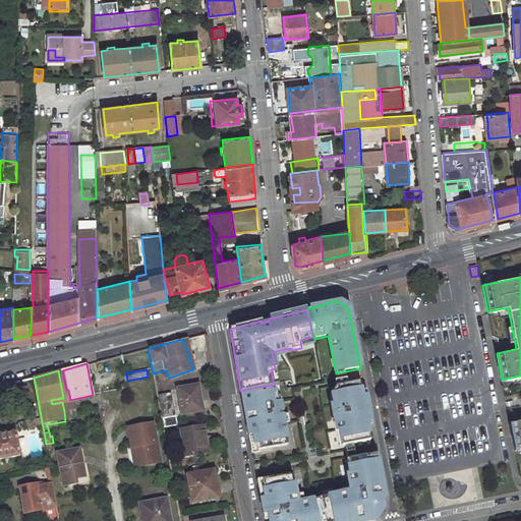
[(62,370),(58,370),(63,398),(51,400),(52,404),(62,402),(70,400),(68,390),(66,390),(62,370)]
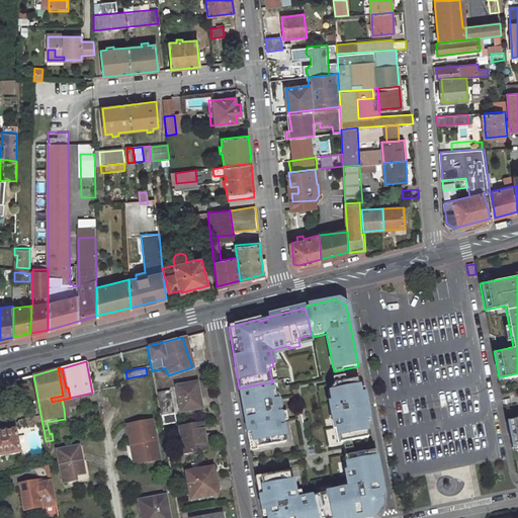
[(359,397),(357,381),(333,385),(329,392),(332,404),(329,405),(334,430),(337,429),(339,445),(368,439),(365,424),(369,423),(365,406),(362,407),(359,397)]
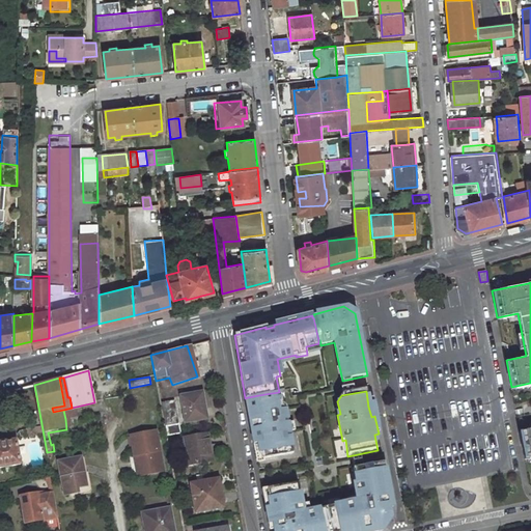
[(201,392),(179,396),(184,416),(185,422),(206,418),(201,392)]
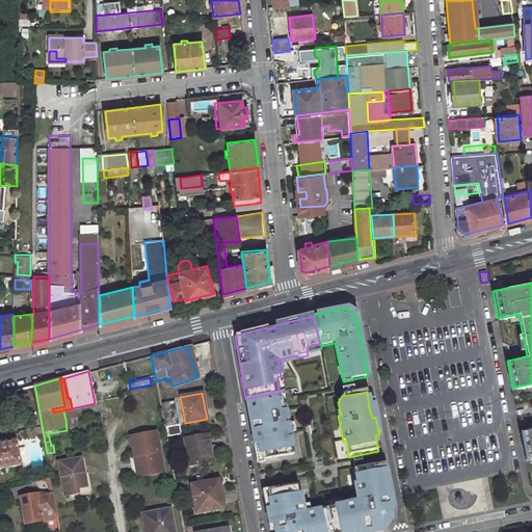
[(265,395),(248,398),(254,421),(249,422),(257,460),(293,454),(286,409),(280,410),(278,401),(281,401),(280,393),(265,395)]
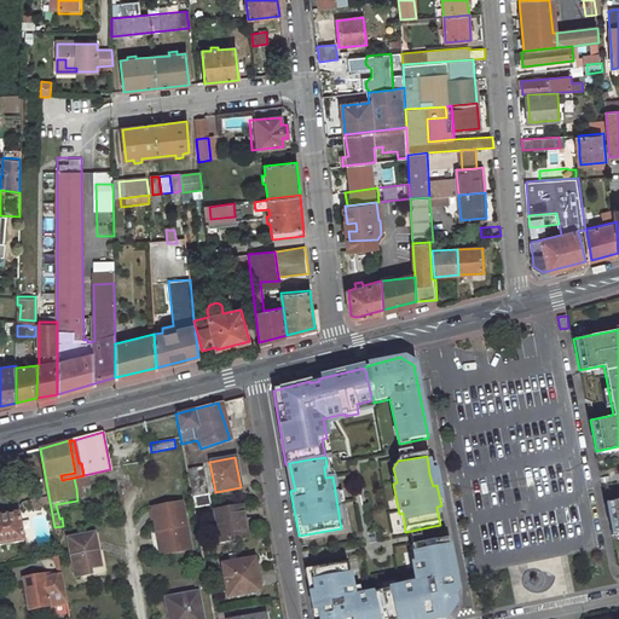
[(285,464),(290,491),(295,490),(289,463),(285,464)]
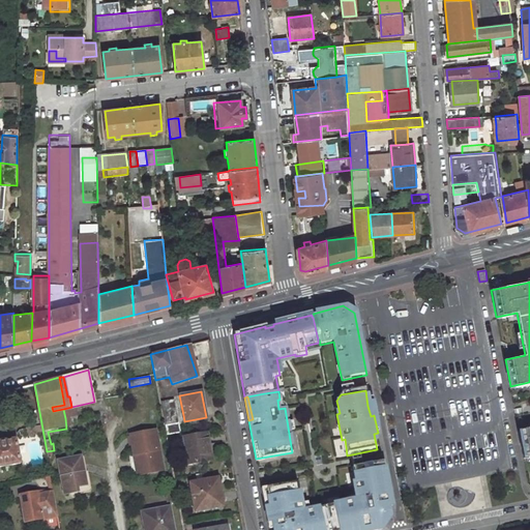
[(173,400),(159,403),(163,418),(176,416),(173,400)]
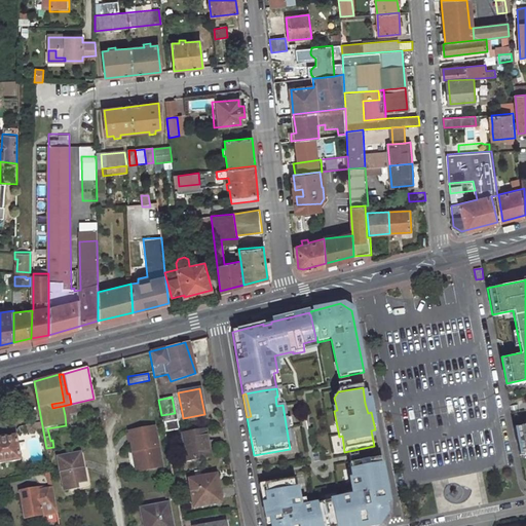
[(71,404),(63,406),(65,415),(72,413),(71,404)]
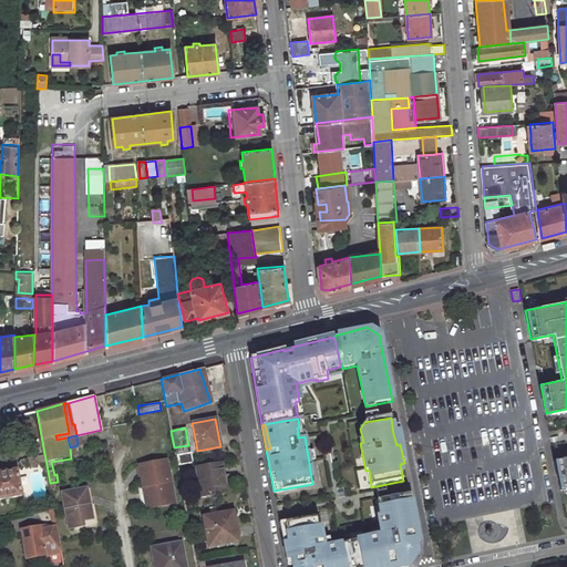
[(188,445),(174,447),(178,465),(192,462),(188,445)]
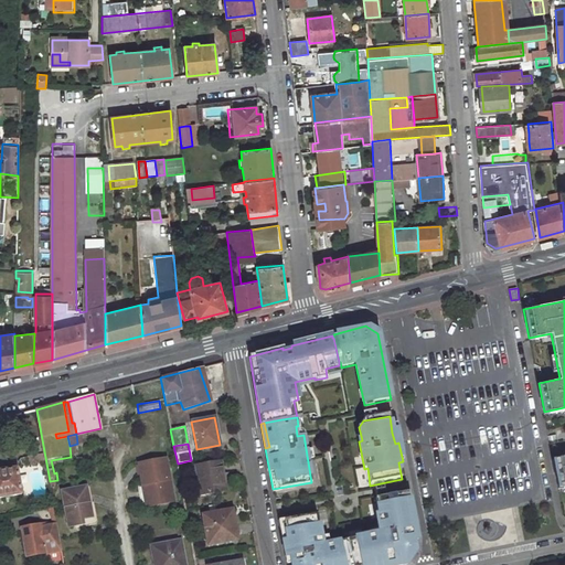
[(564,455),(553,457),(558,487),(564,484),(564,455)]
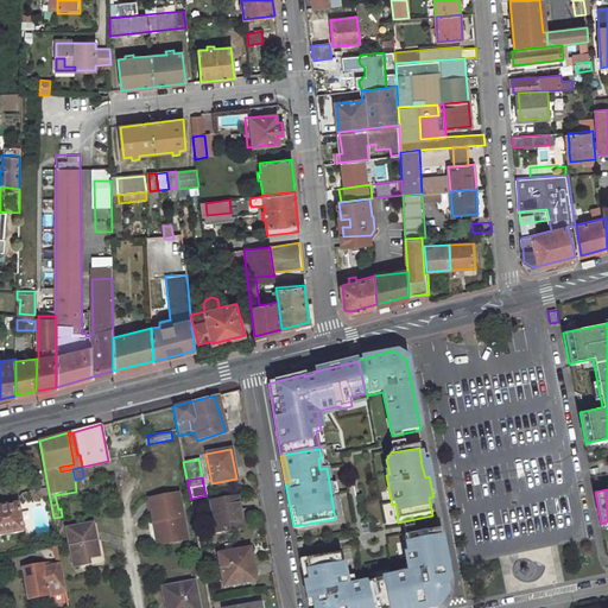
[(39,493),(29,494),(31,504),(40,501),(39,493)]
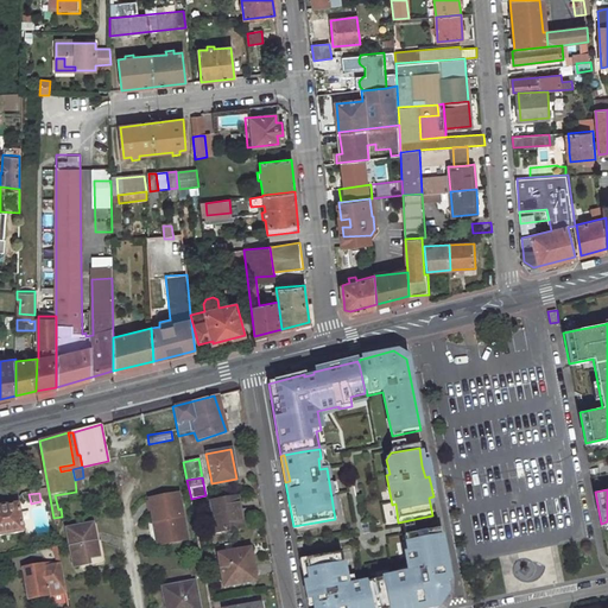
[(177,493),(149,499),(153,520),(157,520),(160,543),(187,538),(177,493)]
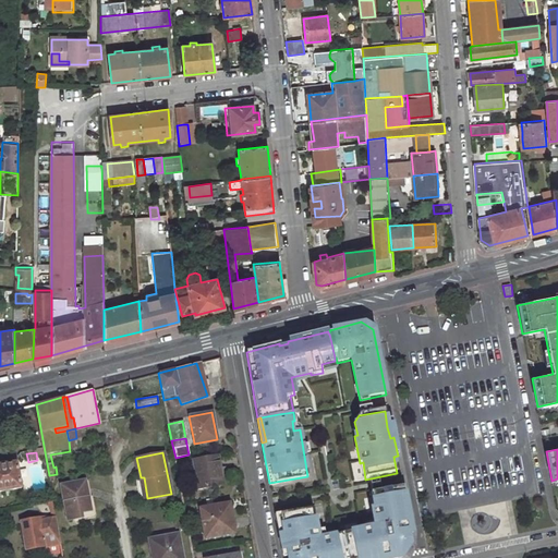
[(216,453),(194,458),(198,485),(222,481),(216,453)]
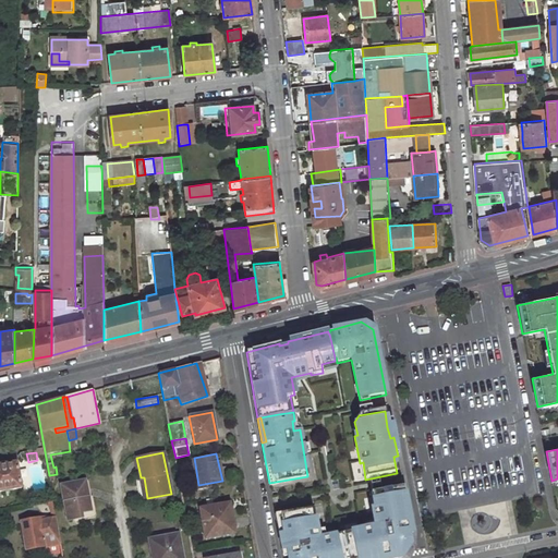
[(16,463),(0,465),(0,492),(20,489),(16,463)]
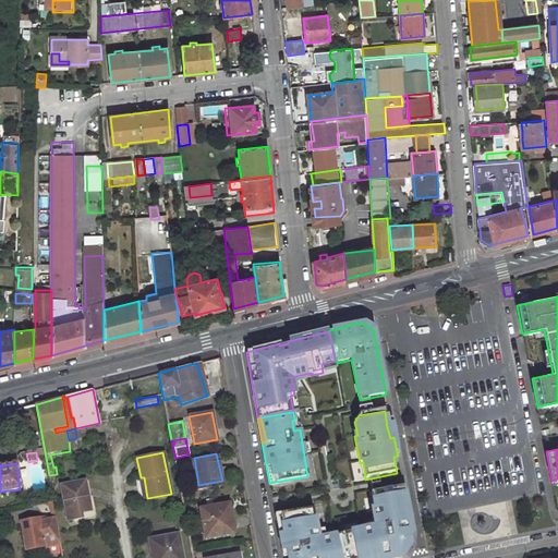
[(98,520),(91,483),(86,484),(93,512),(83,514),(84,520),(84,522),(98,520)]
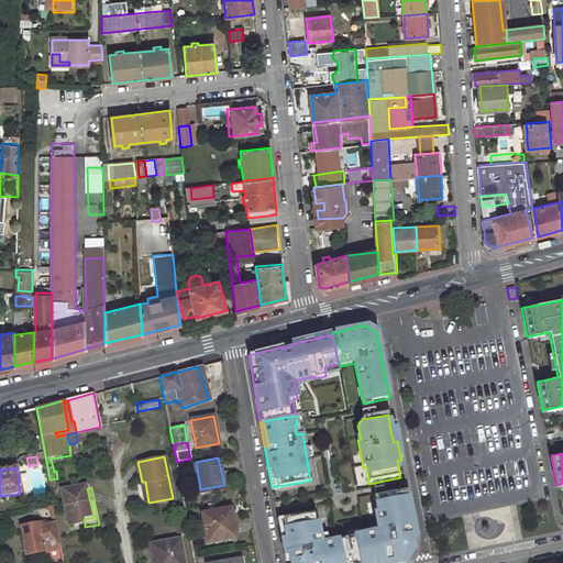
[(87,488),(64,493),(70,527),(85,525),(84,519),(94,517),(87,488)]
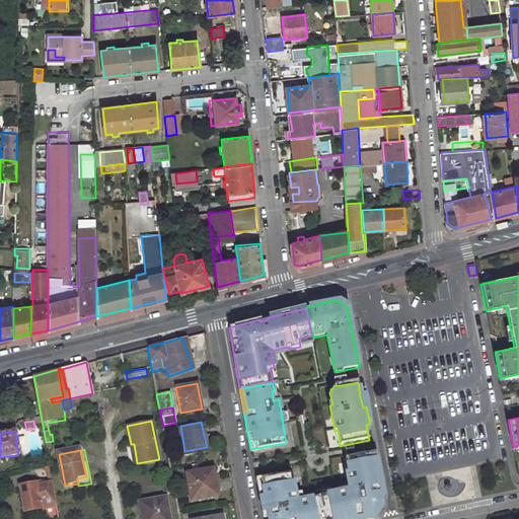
[(373,518),(382,507),(379,492),(383,492),(375,453),(346,459),(349,473),(346,474),(349,491),(295,501),(290,472),(275,475),(275,477),(261,480),(264,497),(260,498),(263,517),(267,516),(267,518),(373,518)]
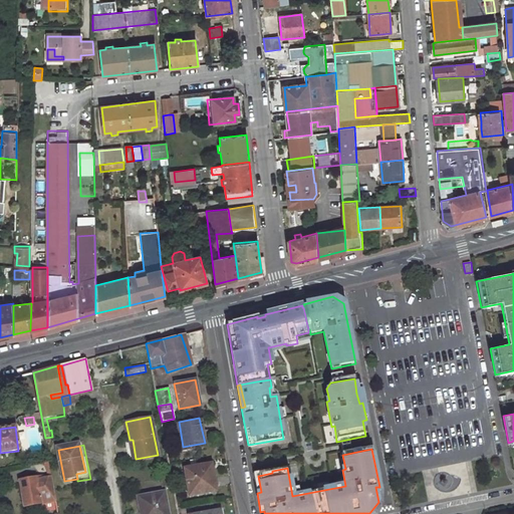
[(212,462),(207,463),(212,491),(217,490),(212,462)]
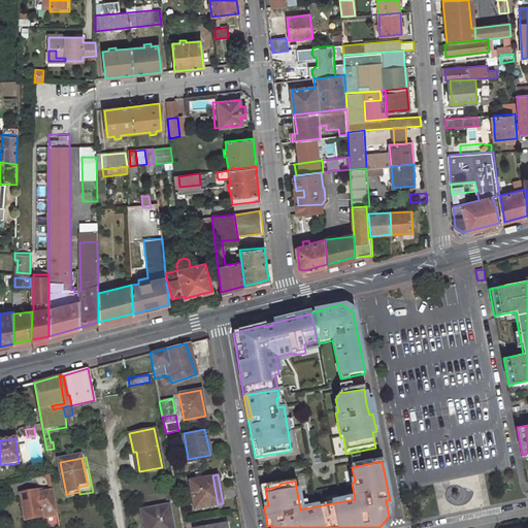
[(212,475),(190,481),(195,509),(218,504),(212,475)]
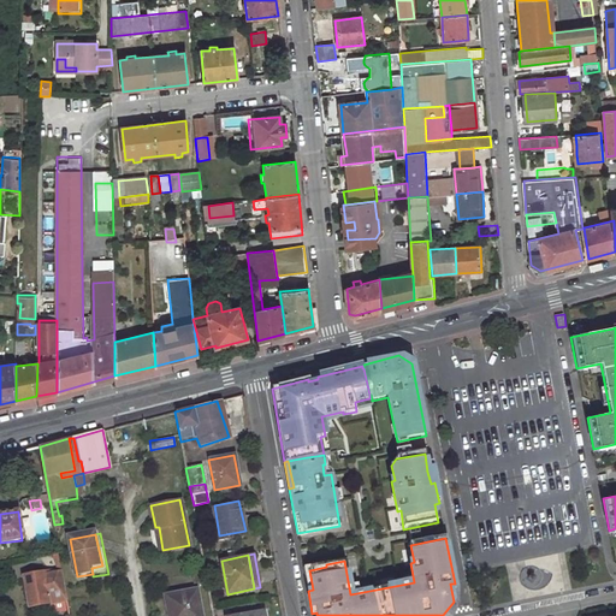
[(308,591),(313,590),(309,570),(326,567),(326,564),(303,568),(308,591)]
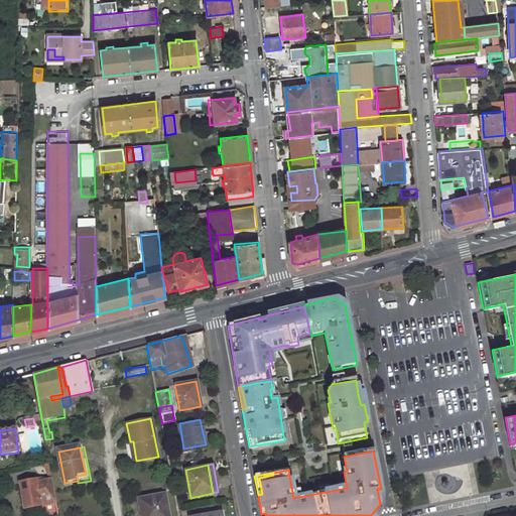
[(57,503),(53,480),(46,481),(38,482),(38,480),(21,483),(26,509),(57,503)]
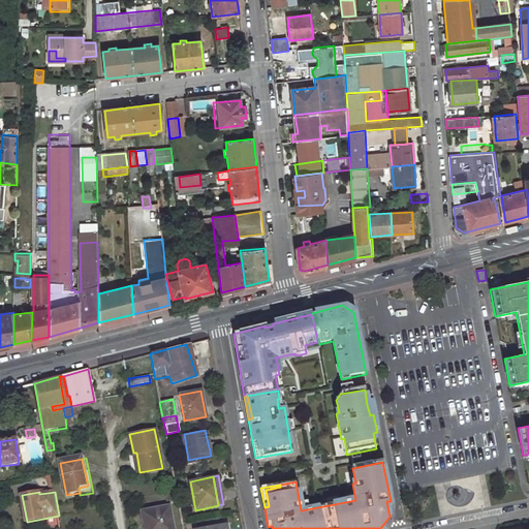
[(175,528),(172,509),(144,515),(146,528),(175,528)]
